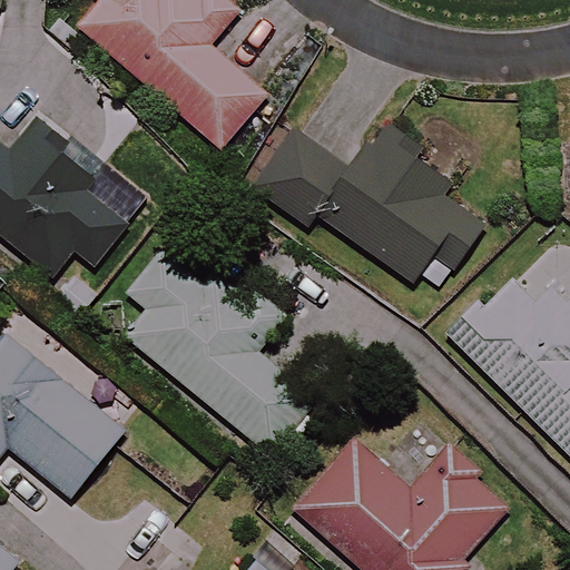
[(100,0),(104,2),(80,31),(225,150),(269,97),(210,48),(243,9),(232,0),(100,0)]
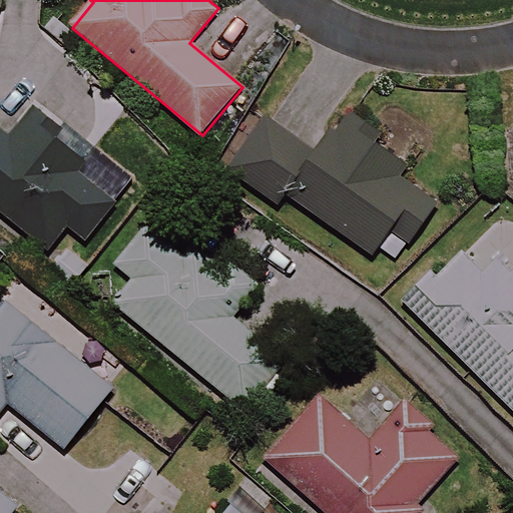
[(9,138),(0,130),(0,210),(51,251),(70,228),(86,241),(114,206),(75,174),(86,161),(55,136),(61,128),(34,107),(9,138)]
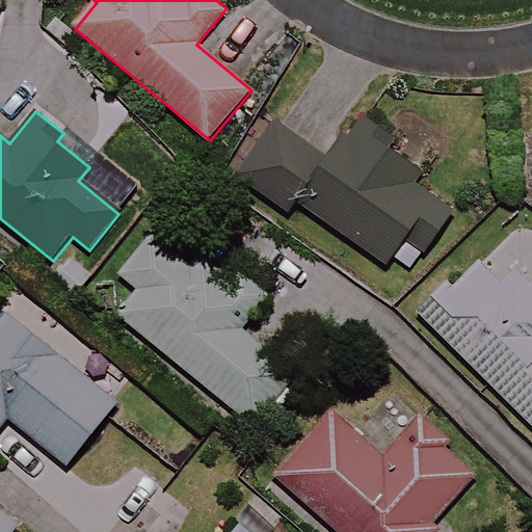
[(430,162),(357,113),(326,160),(273,124),(237,178),(290,213),(296,204),(387,265),(404,240),(427,256),(456,213),(416,185),(430,162)]
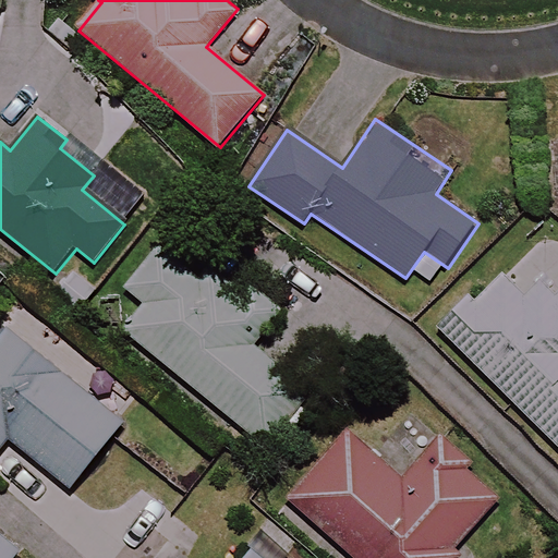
[(557,246),(547,235),(447,336),(557,447),(557,246)]
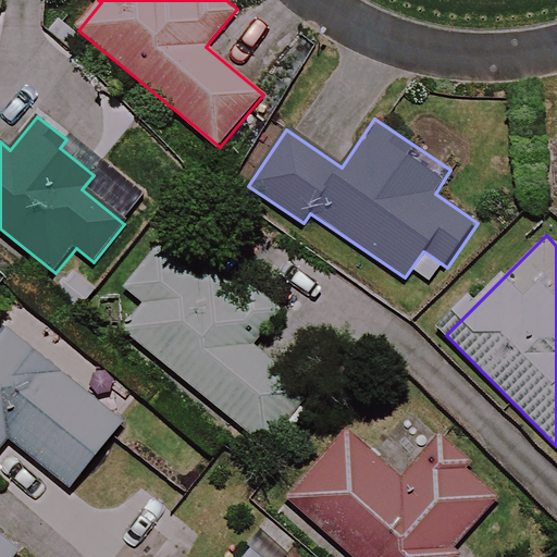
[(267,360),(298,321),(250,282),(238,296),(166,238),(126,288),(147,305),(125,332),(264,445),(307,393),(267,360)]
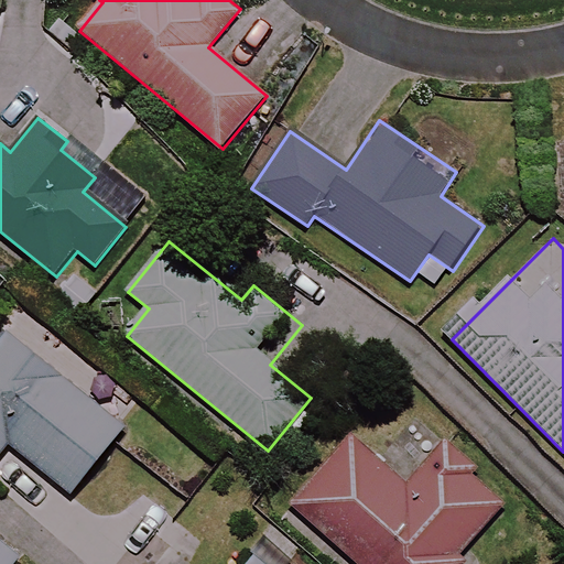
[(128,424),(12,333),(0,347),(0,563),(19,563),(22,560),(0,541),(0,457),(11,444),(73,492),(128,424)]
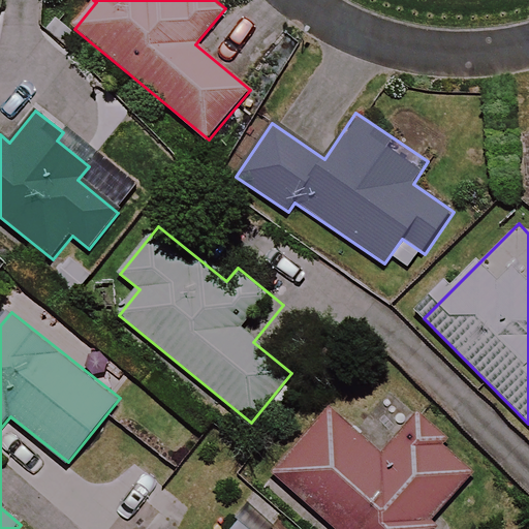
[(386,458),(332,410),(276,474),(338,528),(435,528),(484,474),(421,418),(386,458)]
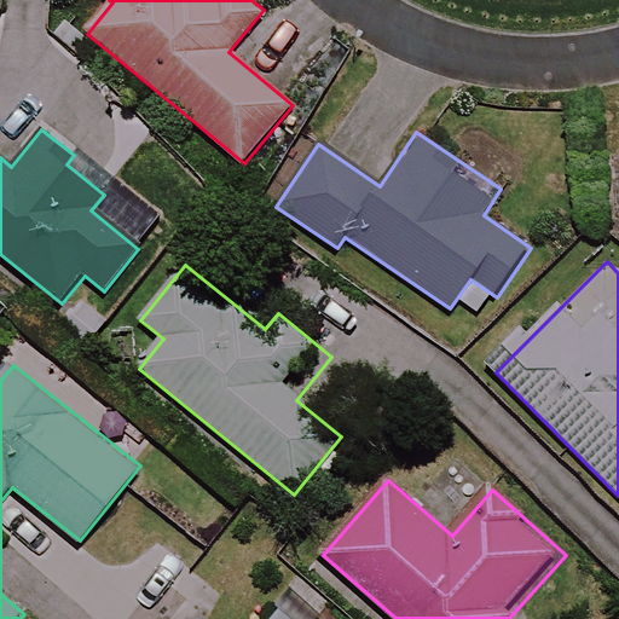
All buildings are outlined.
